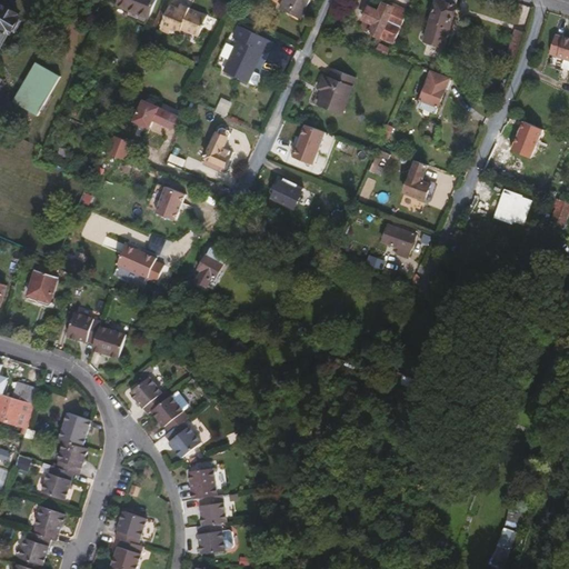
[(149,18),(156,0),(120,0),(119,6),(149,18)]
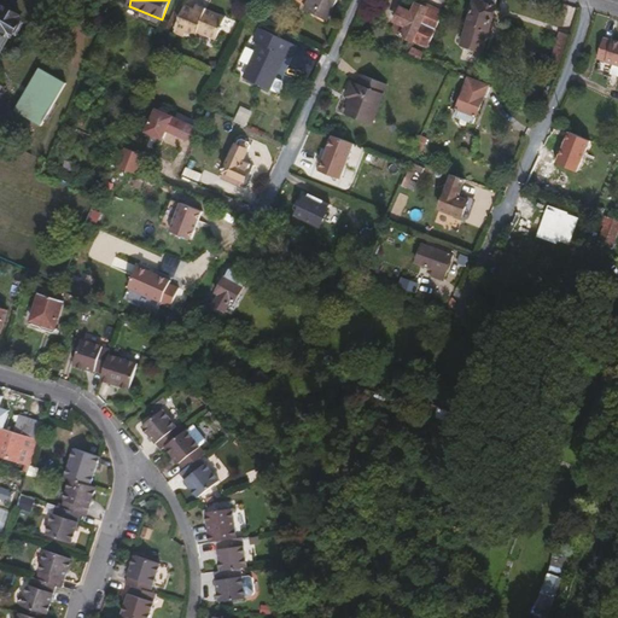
[(325,21),(334,0),(308,0),(303,10),(325,21)]
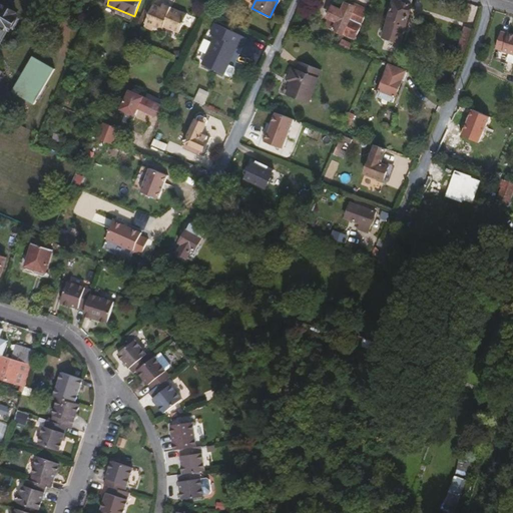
[(405,41),(416,3),(414,3),(415,0),(406,0),(406,1),(404,0),(397,0),(387,36),(405,41)]
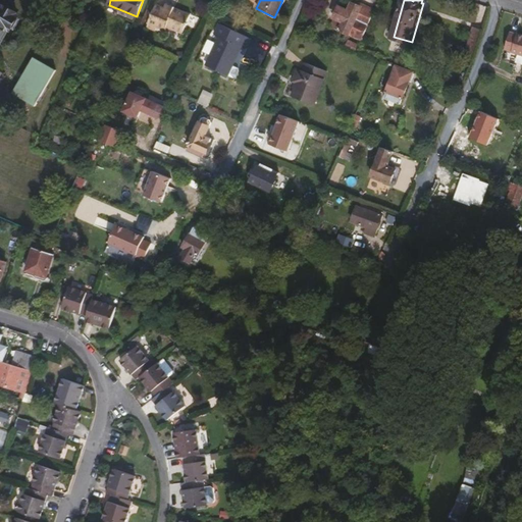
[(348,33),(360,6),(353,3),(351,2),(347,10),(340,7),(334,17),(343,20),(338,29),(348,33)]
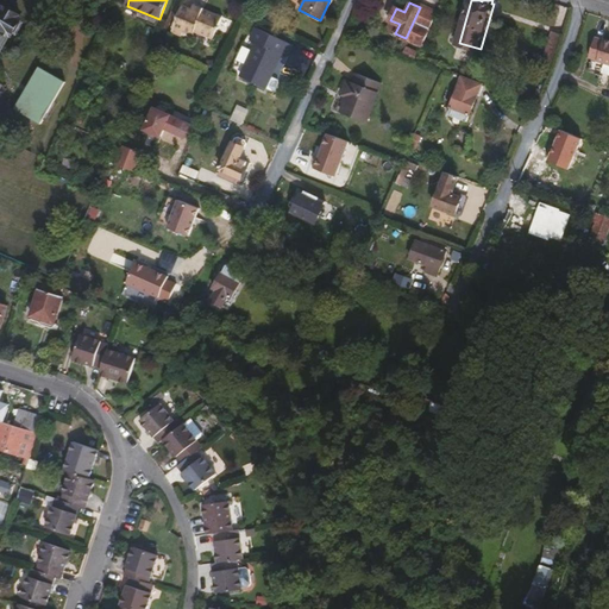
[(420,44),(437,10),(421,4),(420,7),(406,38),(420,44)]
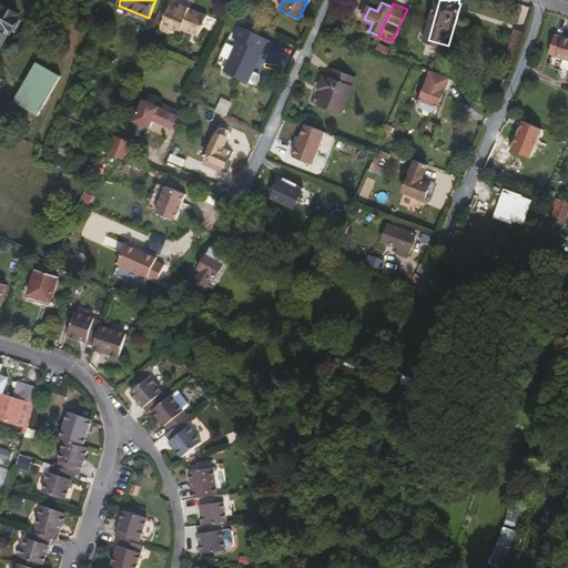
[(196,37),(205,17),(188,9),(185,12),(178,9),(168,6),(158,29),(168,33),(170,30),(179,33),(180,29),(196,37)]
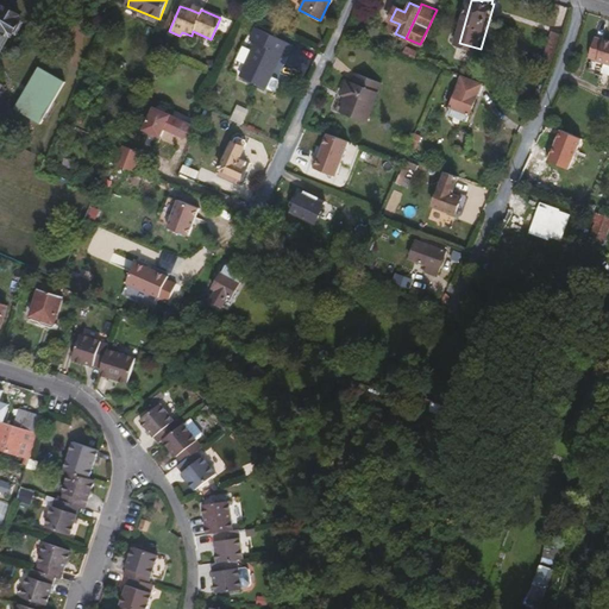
[(0,50),(8,36),(10,37),(19,20),(16,19),(17,17),(6,11),(5,12),(0,8),(0,50)]
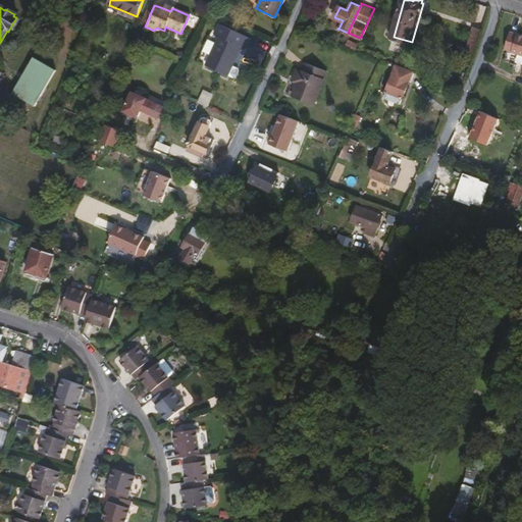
[(338,29),(343,20),(334,17),(331,24),(338,29)]
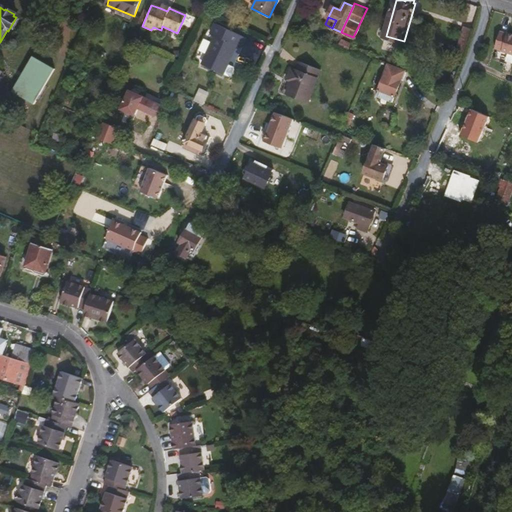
[(221,75),(234,45),(241,48),(245,39),(214,24),(210,33),(215,35),(201,66),(221,75)]
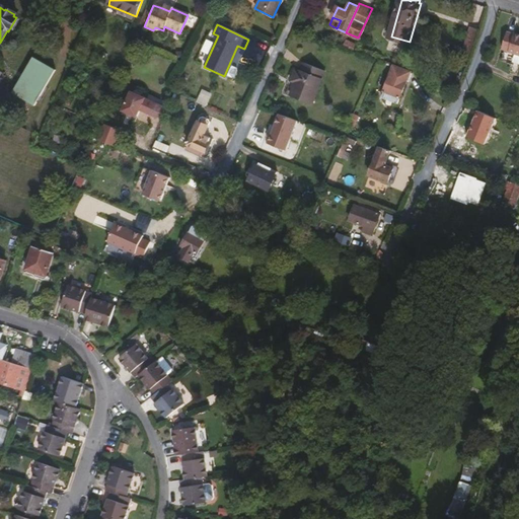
[(518,36),(512,35),(505,33),(499,51),(518,57),(518,36)]
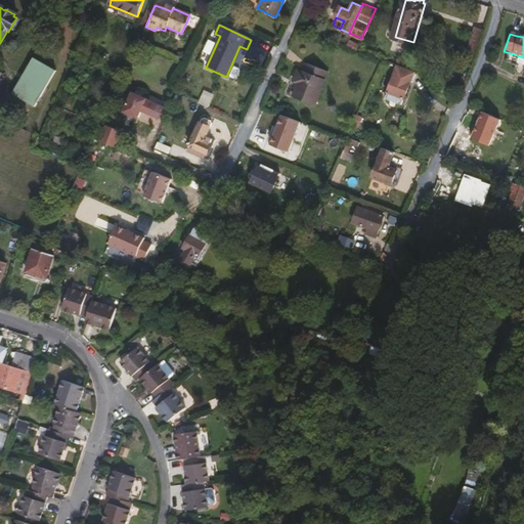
[(141,49),(133,45),(131,50),(139,54),(141,49)]
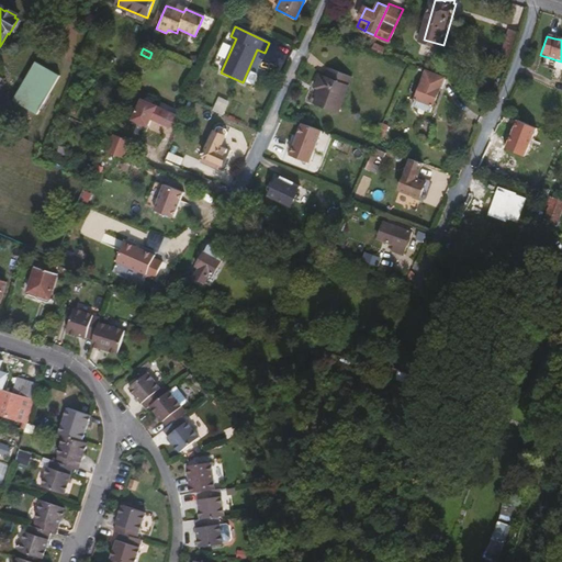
[(32,123),(54,83),(30,70),(8,109),(32,123)]
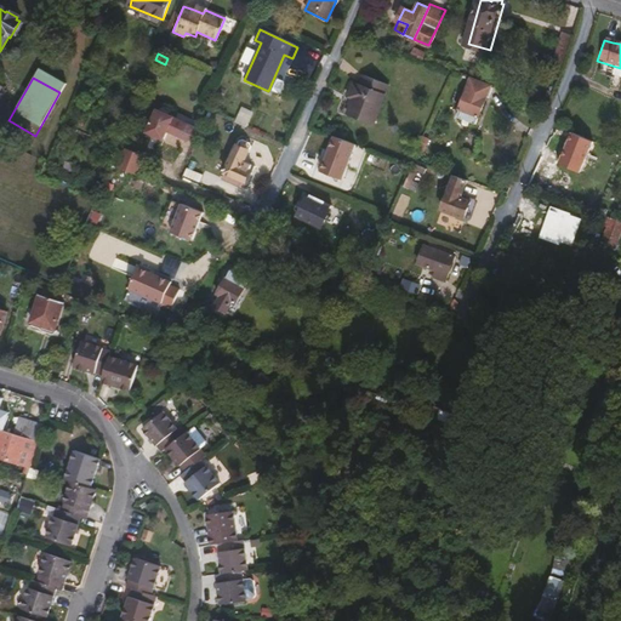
[(364,123),(377,89),(358,80),(355,86),(343,81),(339,95),(345,97),(339,113),(364,123)]
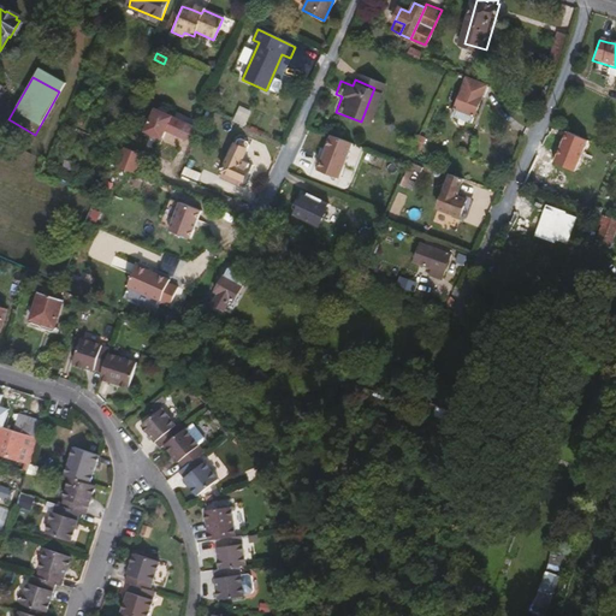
[(473,117),(484,88),(465,80),(452,110),(473,117)]
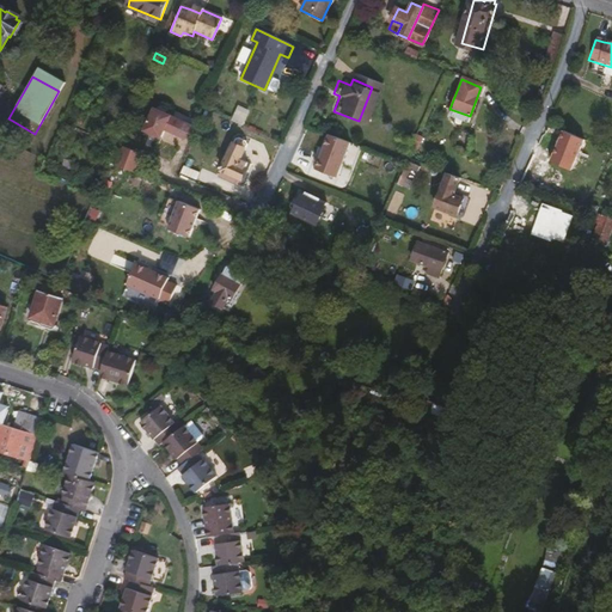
[(466,123),(470,116),(450,109),(447,115),(466,123)]
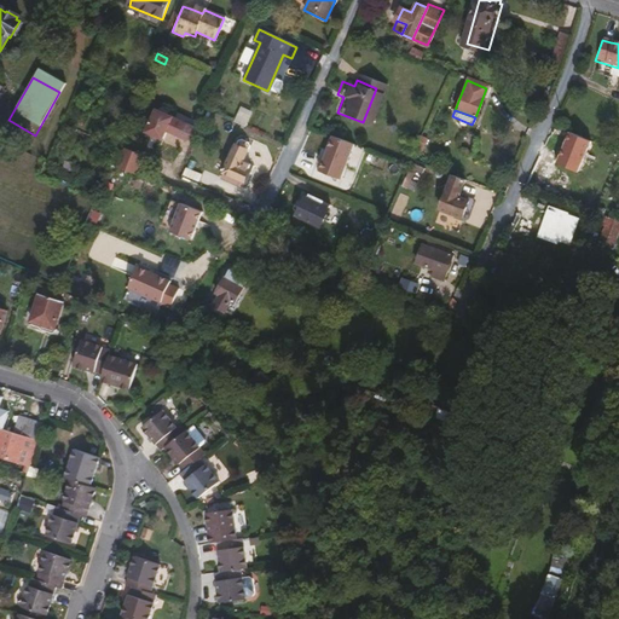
[(165,142),(168,133),(189,142),(194,128),(156,111),(148,134),(165,142)]
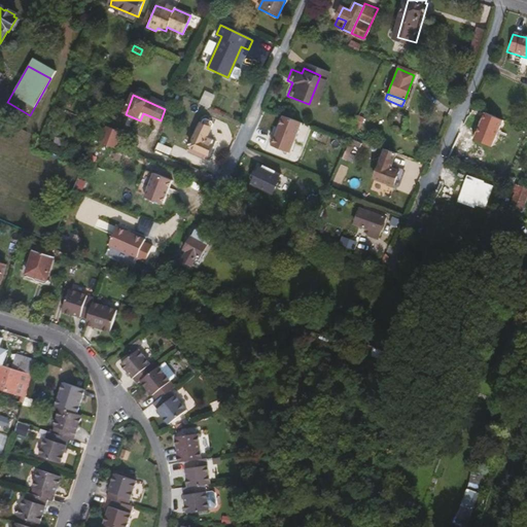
[(501,120),(484,113),(472,140),(491,147),(501,120)]
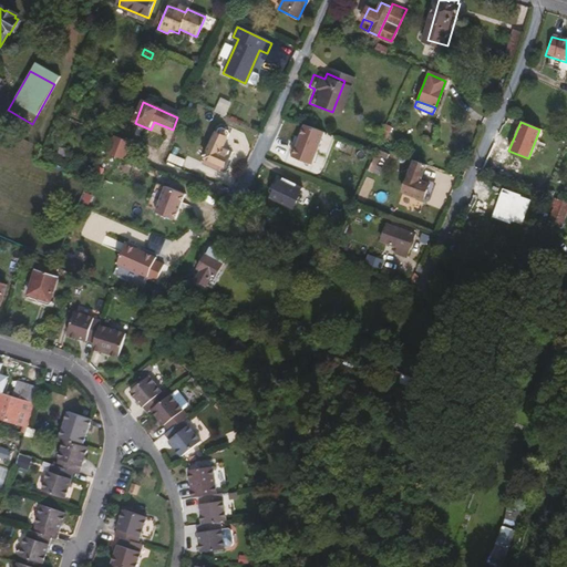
[(322,132),(302,125),(290,157),(311,164),(322,132)]
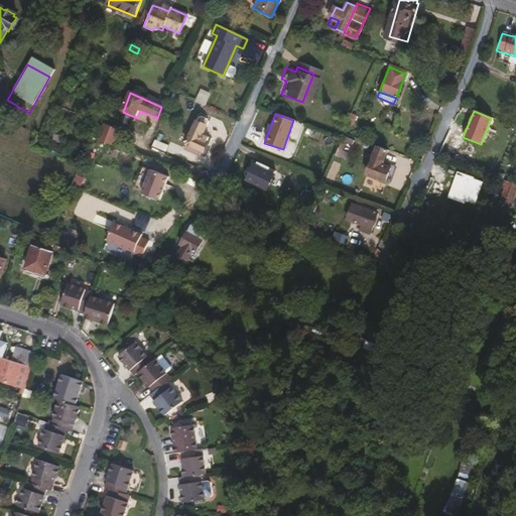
[(204,156),(211,139),(205,136),(208,128),(198,124),(186,149),(204,156)]
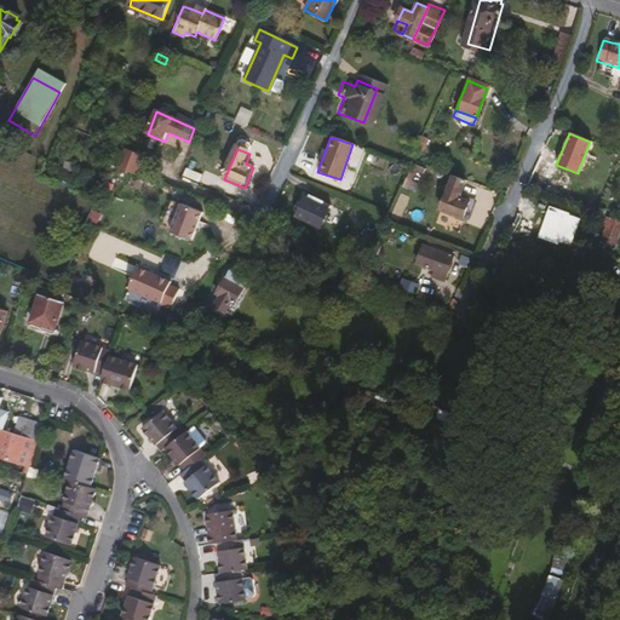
[(459,219),(466,201),(469,202),(476,185),(463,181),(448,214),(459,219)]
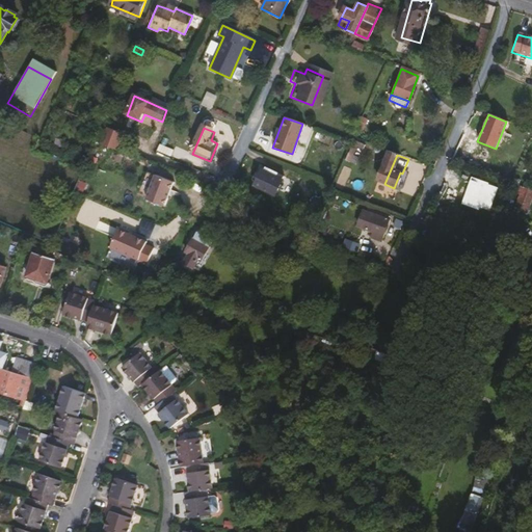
[(274,195),(284,177),(272,170),(269,176),(262,171),(261,175),(257,173),(255,175),(253,178),(254,181),(257,182),(255,186),(274,195)]
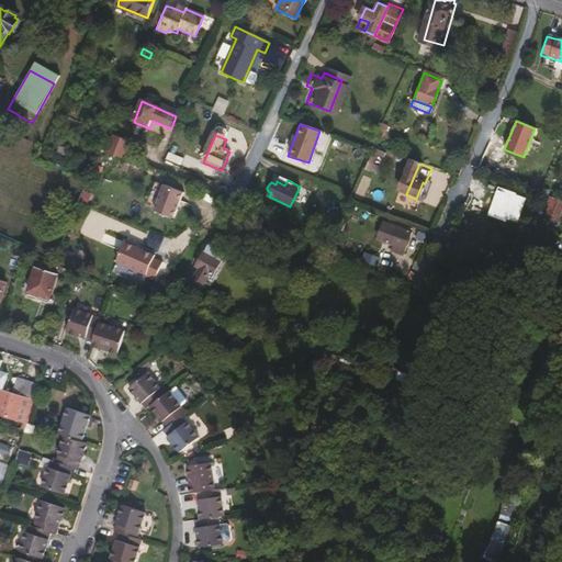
[(428,203),(435,187),(425,183),(423,182),(416,199),(428,203)]
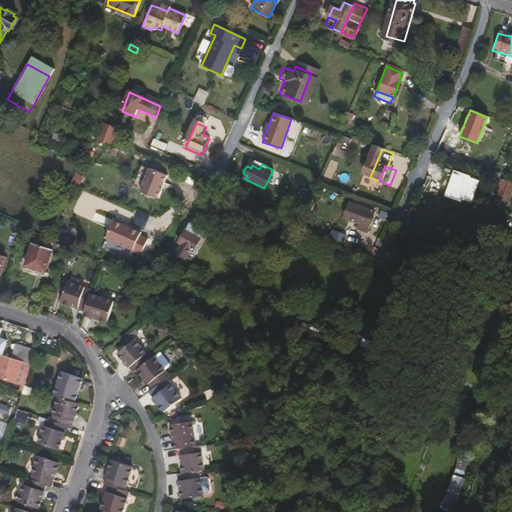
[(160,200),(169,176),(151,169),(142,192),(160,200)]
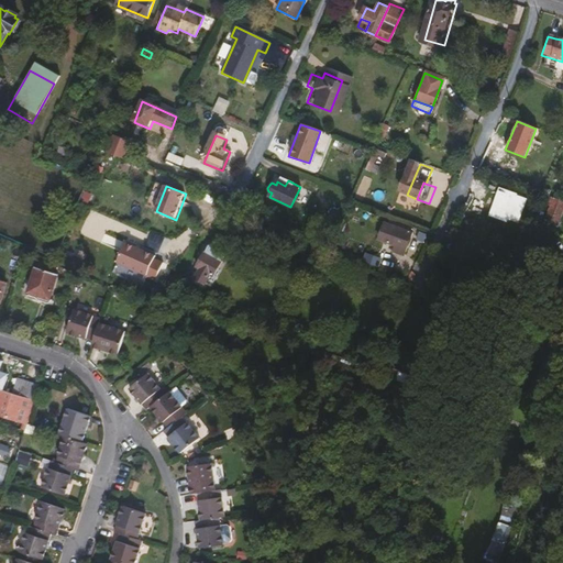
[(554,225),(562,202),(545,196),(543,203),(548,206),(542,221),(554,225)]
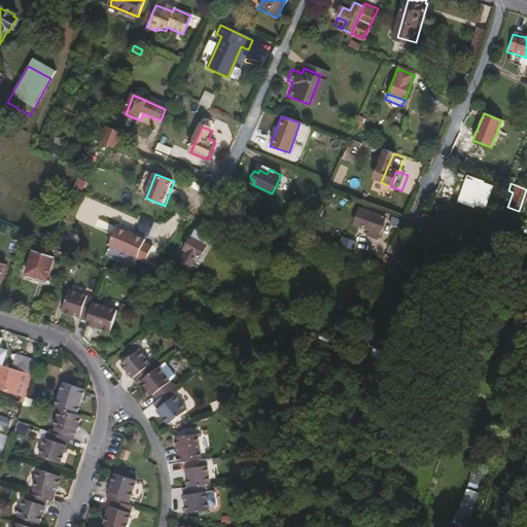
[(363,221),(366,212),(359,210),(356,218),(363,221)]
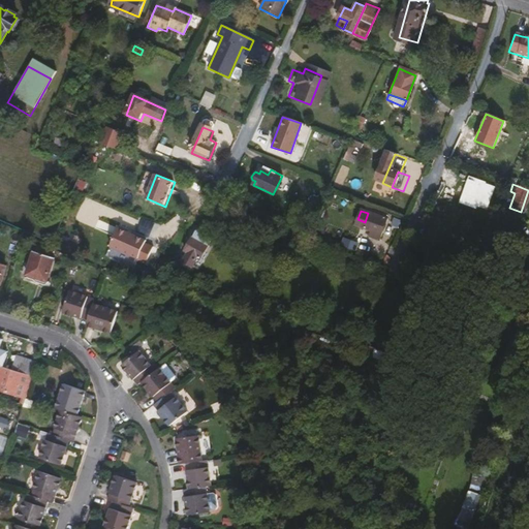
[(379,236),(385,220),(368,213),(365,222),(363,228),(373,232),(379,236)]
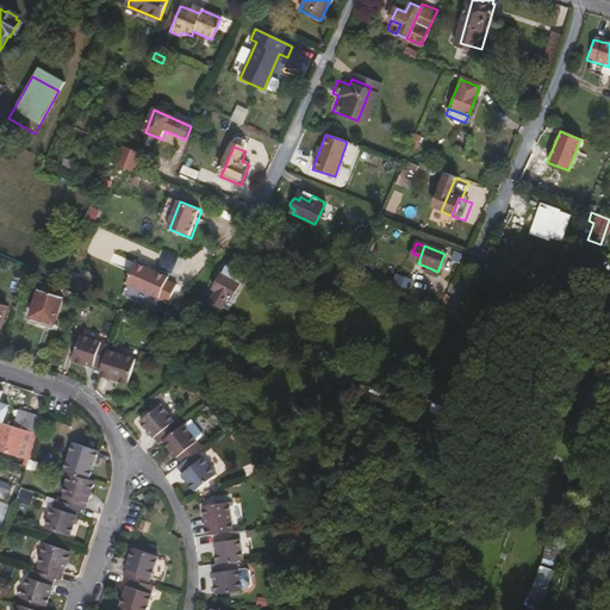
[(418,263),(421,256),(412,253),(410,260),(418,263)]
